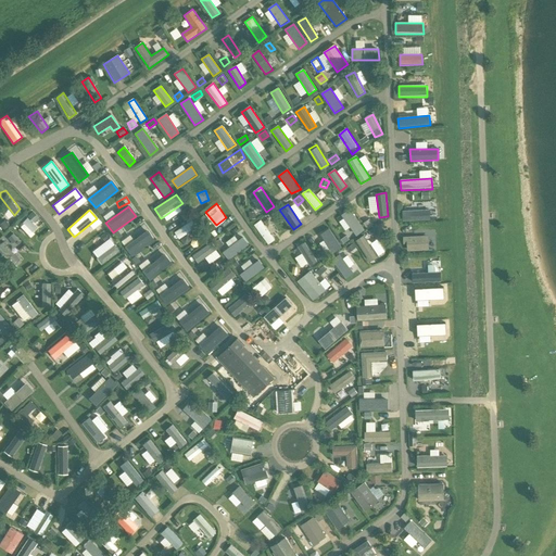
[(356,237),(365,230),(351,210),(342,215),(356,237)]
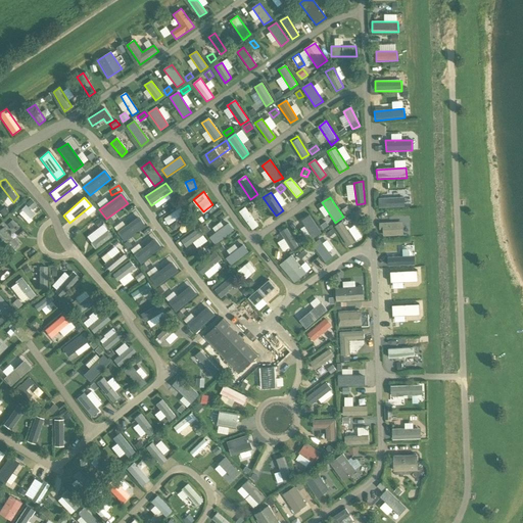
[(403,198),(378,199),(378,208),(405,207),(403,198)]
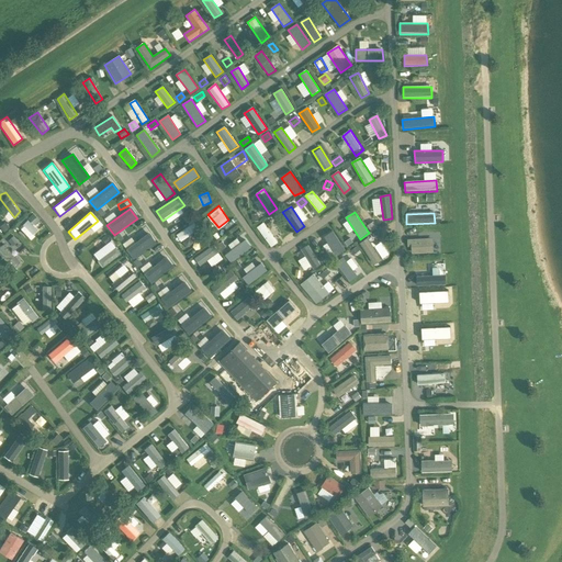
[(40,222),(33,214),(27,220),(34,226),(40,222)]
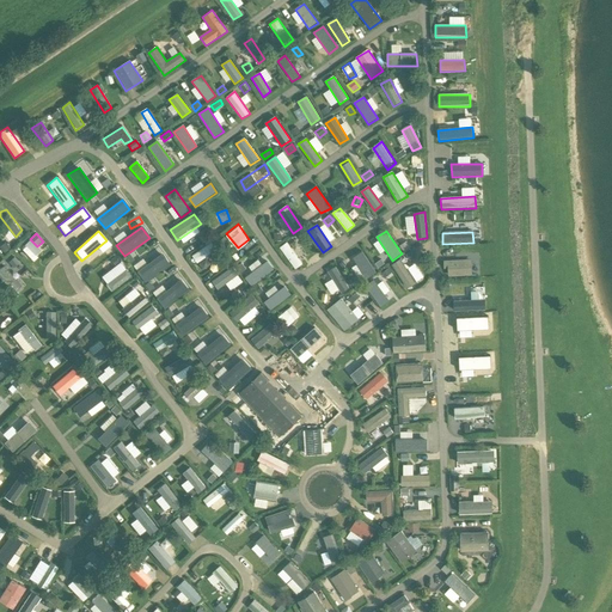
[(22,250),(34,263),(37,258),(36,256),(40,252),(30,240),(22,250)]
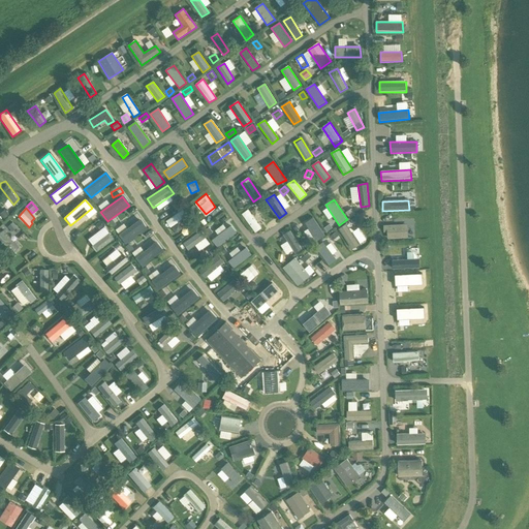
[(355,214),(351,209),(345,213),(349,218),(355,214)]
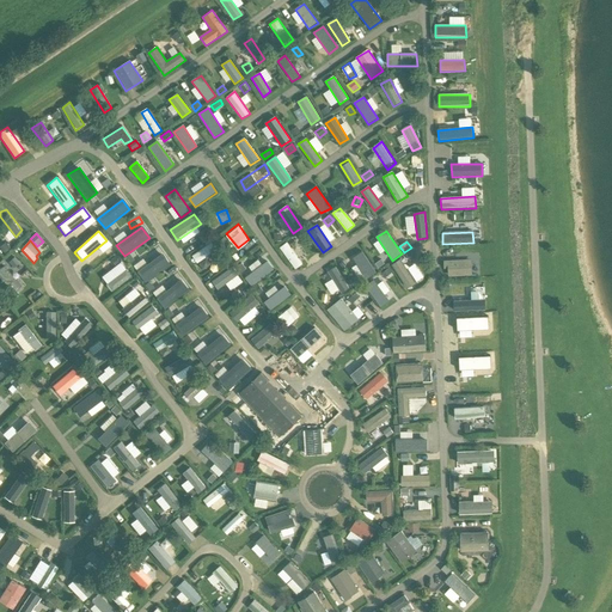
[(213,243),(191,257),(197,264),(218,251),(213,243)]
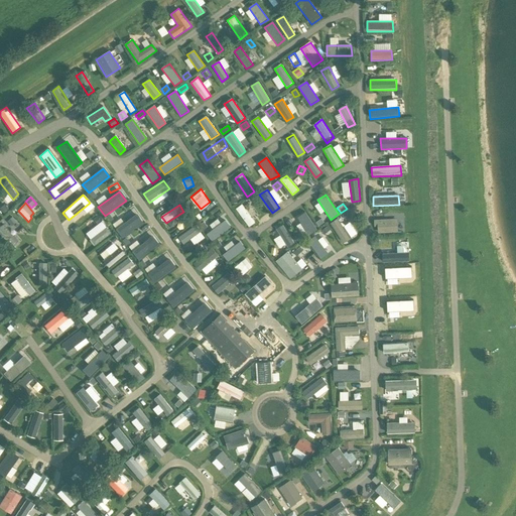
[(255,224),(242,205),(236,210),(249,228),(255,224)]
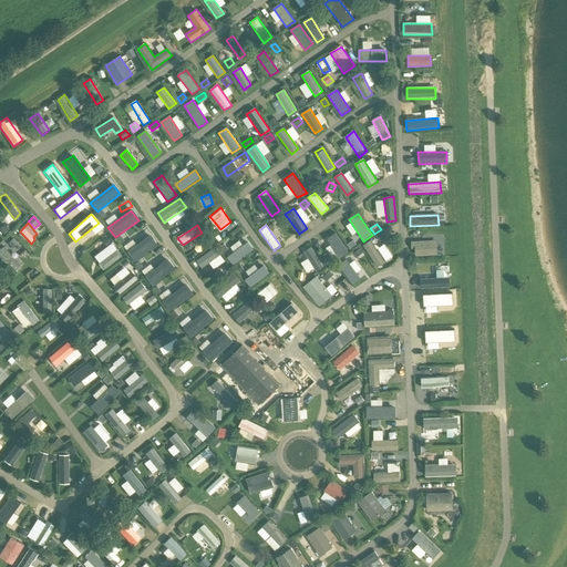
[(382,233),(375,237),(380,243),(385,238),(382,233)]
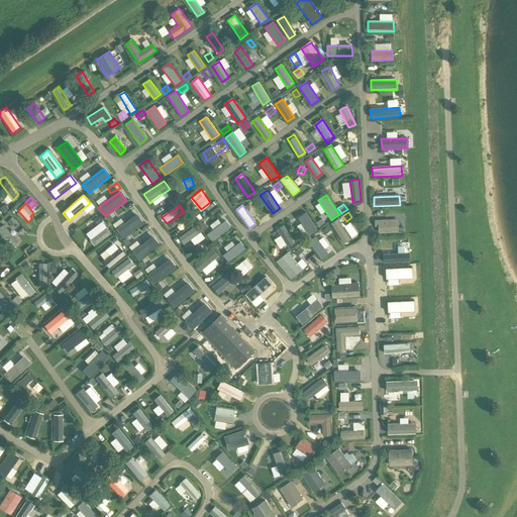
[(318,231),(306,213),(298,219),(309,237),(318,231)]
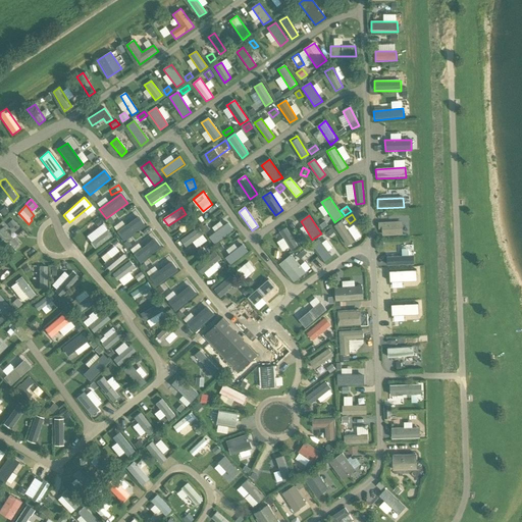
[(116,232),(122,242),(145,225),(138,216),(116,232)]
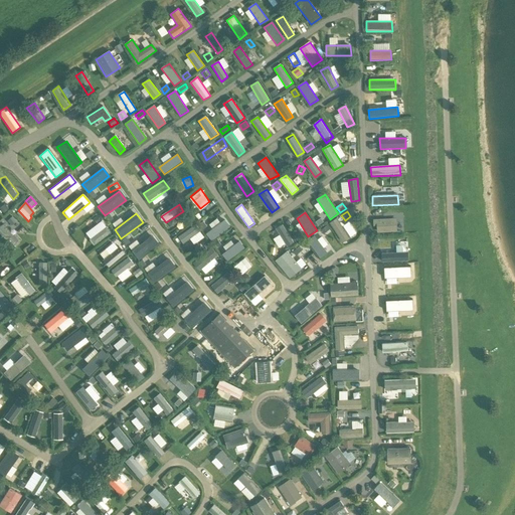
[(16,221),(11,216),(7,221),(11,226),(16,221)]
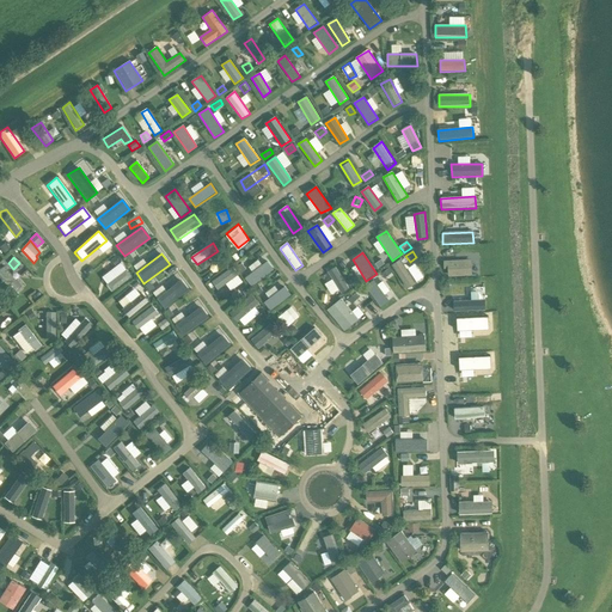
[(385,264),(381,259),(375,264),(378,269),(385,264)]
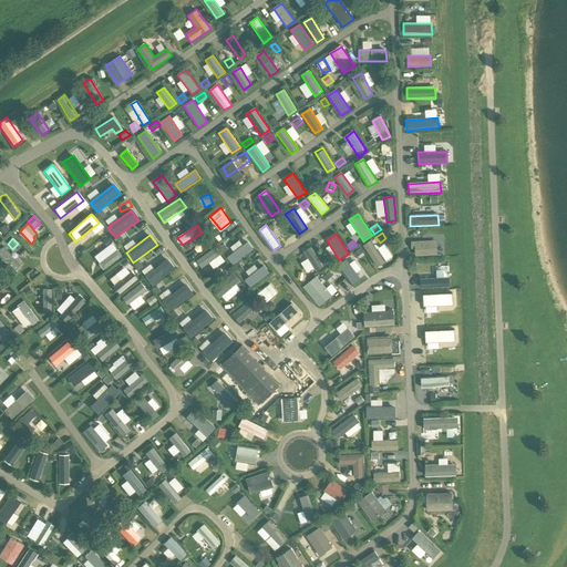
[(385,263),(371,240),(363,246),(378,268),(385,263)]
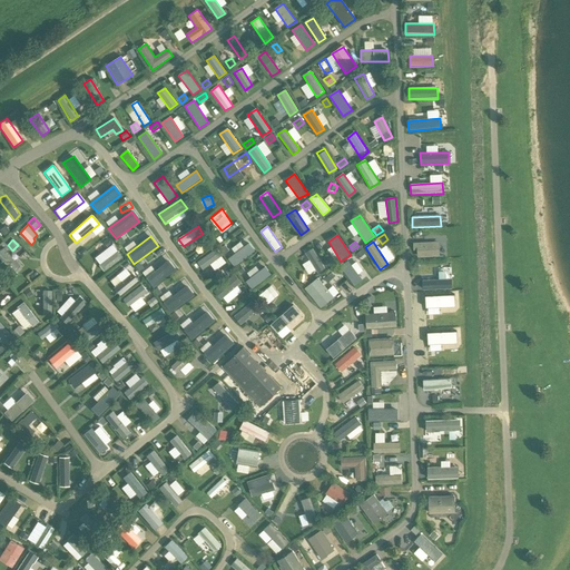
[(249,244),(228,259),(234,267),(255,252),(249,244)]
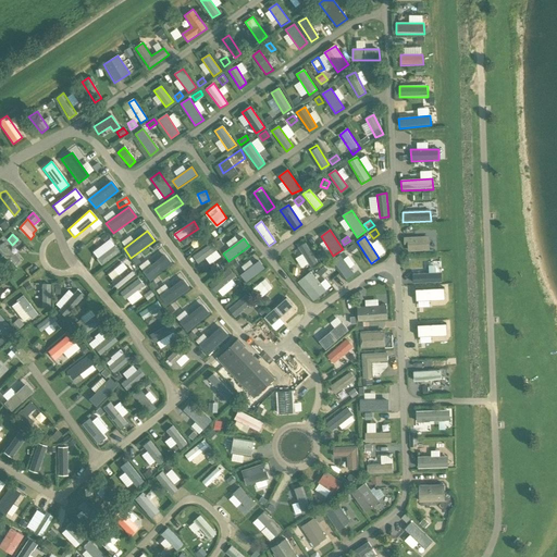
[(0,263),(8,272),(20,261),(3,243),(0,246),(0,263)]
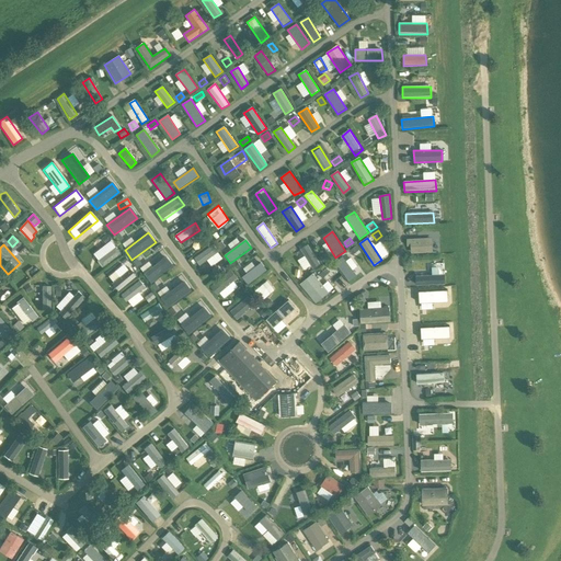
[(214,245),(194,259),(199,266),(218,252),(214,245)]
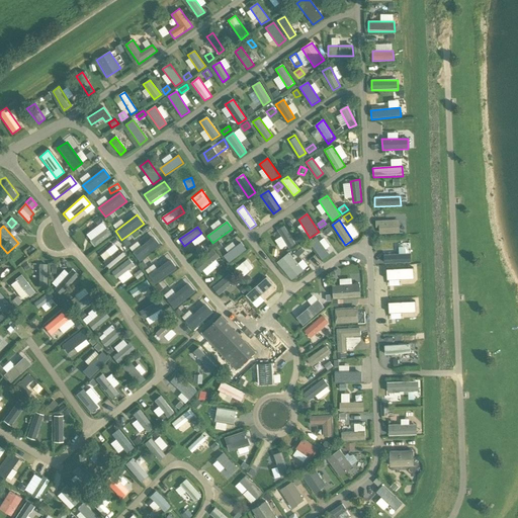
[(295,245),(284,227),(277,231),(289,249),(295,245)]
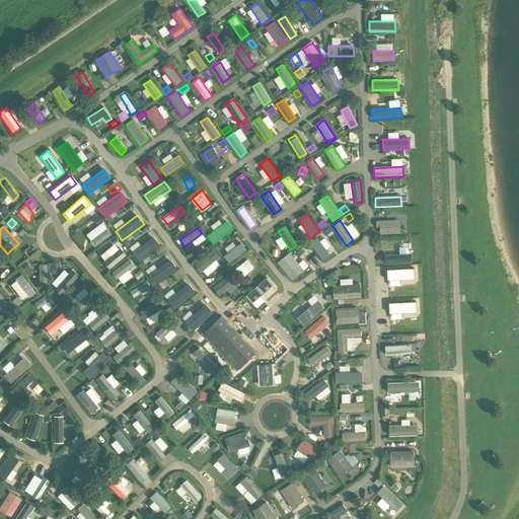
[(334,231),(330,227),(323,232),(326,236),(334,231)]
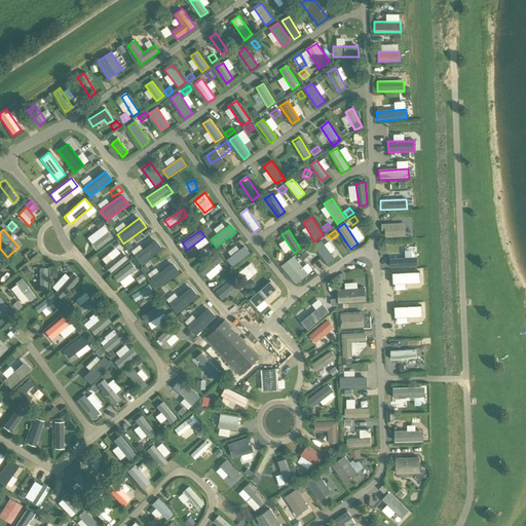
[(91,246),(96,252),(112,238),(108,232),(91,246)]
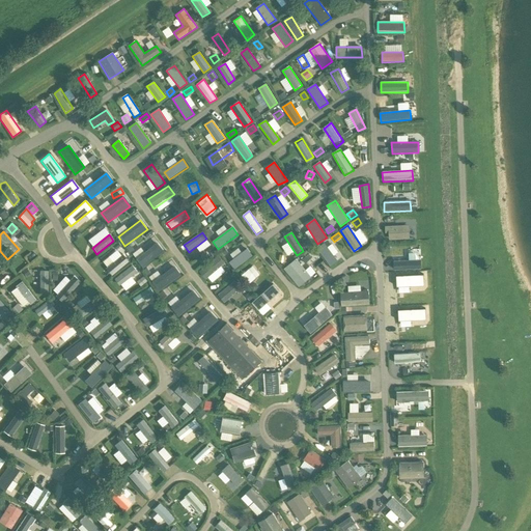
[(332,242),(328,245),(333,252),(337,249),(332,242)]
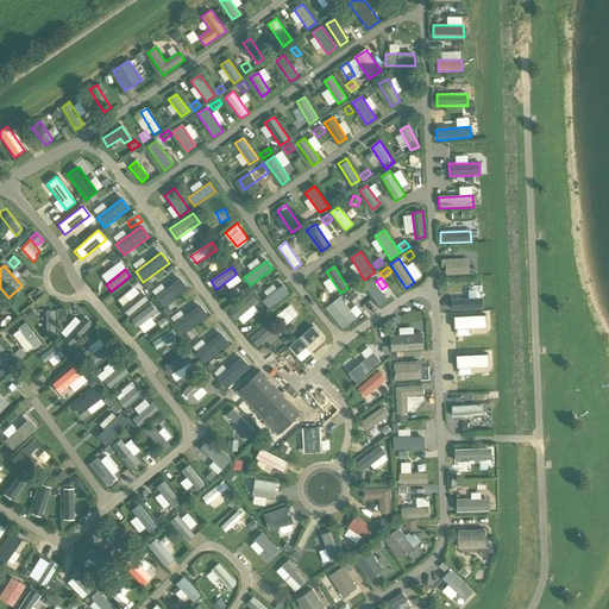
[(155,299),(163,309),(187,289),(180,278),(155,299)]
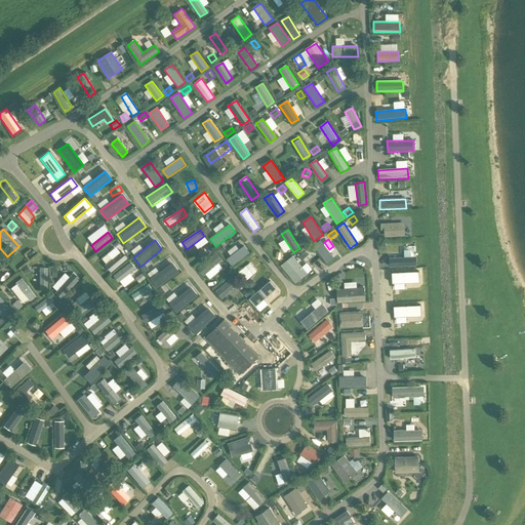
[(334,259),(321,241),(314,246),(327,264),(334,259)]
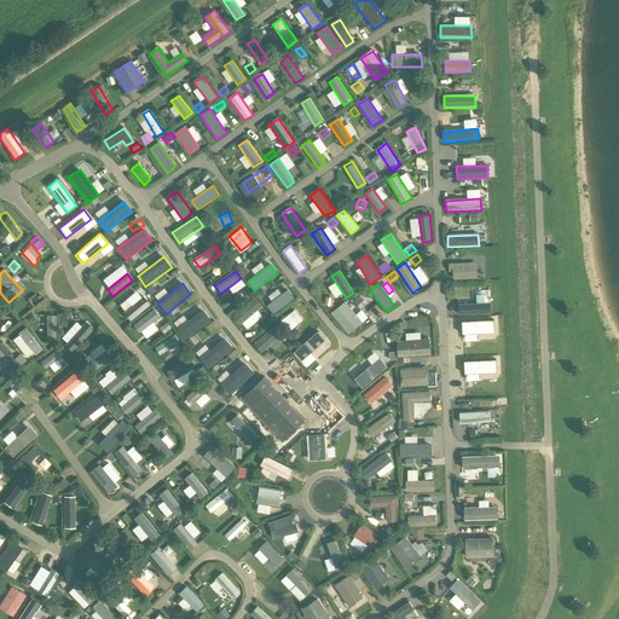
[(155,291),(151,285),(145,289),(150,295),(155,291)]
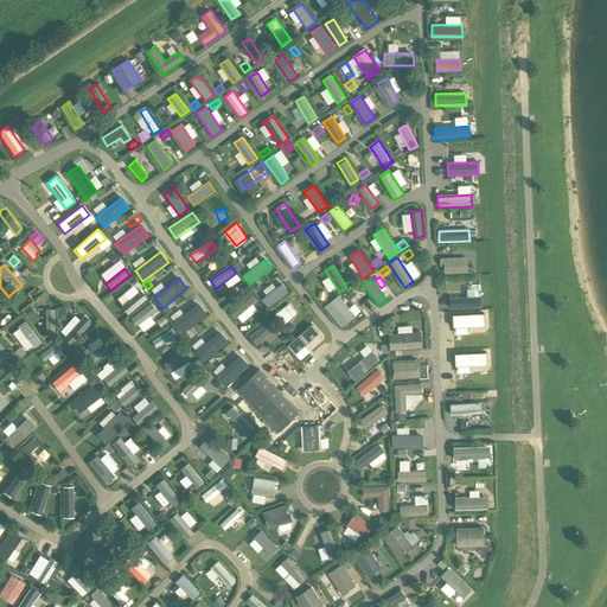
[(133,283),(115,296),(120,302),(138,289),(133,283)]
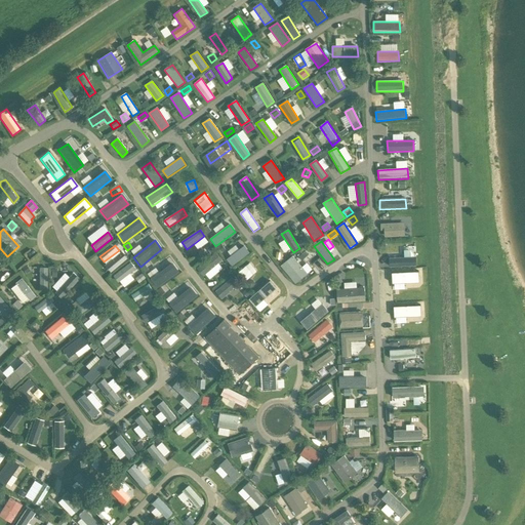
[(244,246),(227,260),(232,268),(250,253),(244,246)]
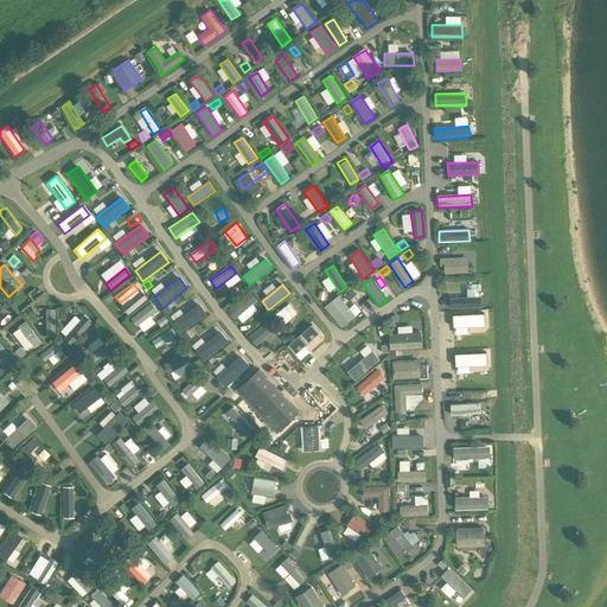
[(353,291),(345,298),(349,301),(357,295),(353,291)]
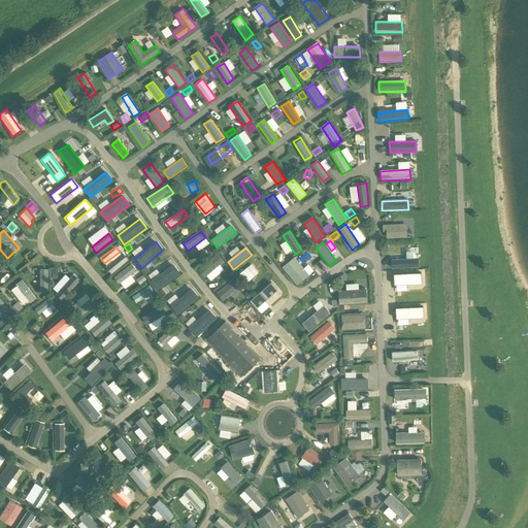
[(104,267),(110,274),(127,261),(122,254),(104,267)]
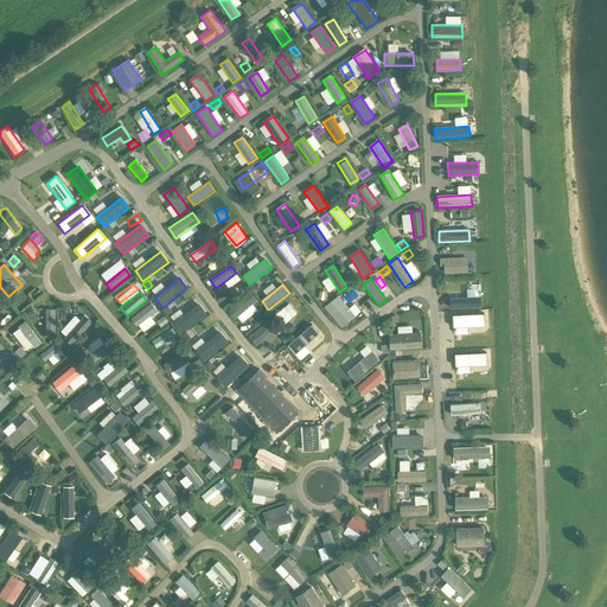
[(256,302),(249,293),(228,312),(235,320),(256,302)]
